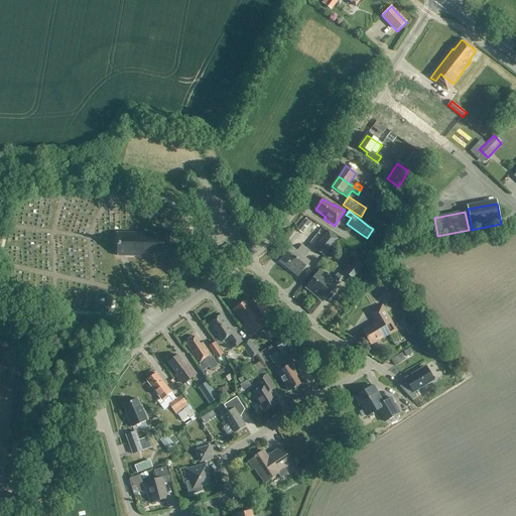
[(296,231),(302,235),(309,225),(303,221),(296,231)]
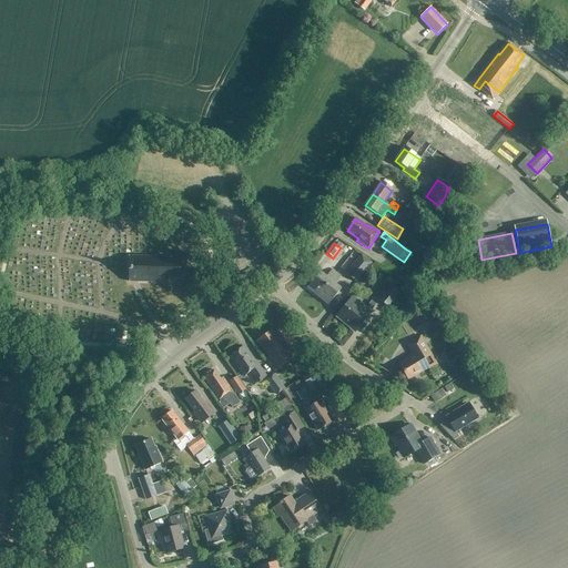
[(359,256),(346,274),(355,282),(369,265),(359,256)]
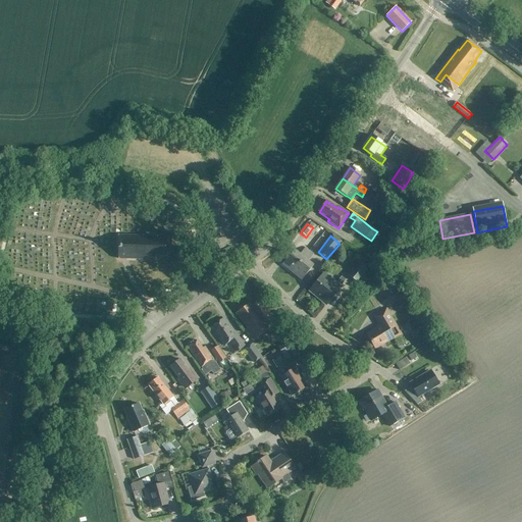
[(119,237),(118,260),(155,261),(155,256),(165,256),(171,251),(171,243),(166,240),(155,240),(155,238),(119,237)]
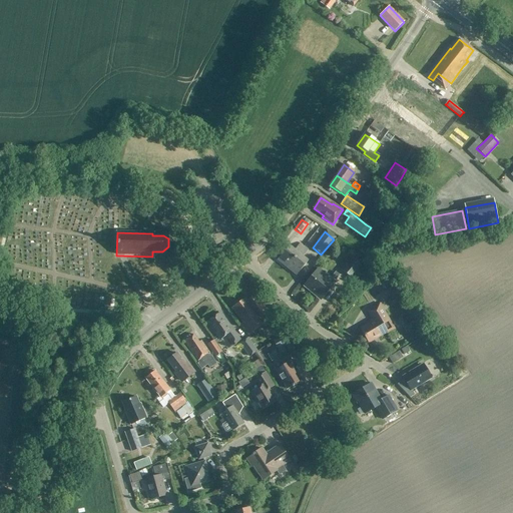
[(277,261),(287,269),(304,247),(300,243),(294,250),(289,246),(277,261)]
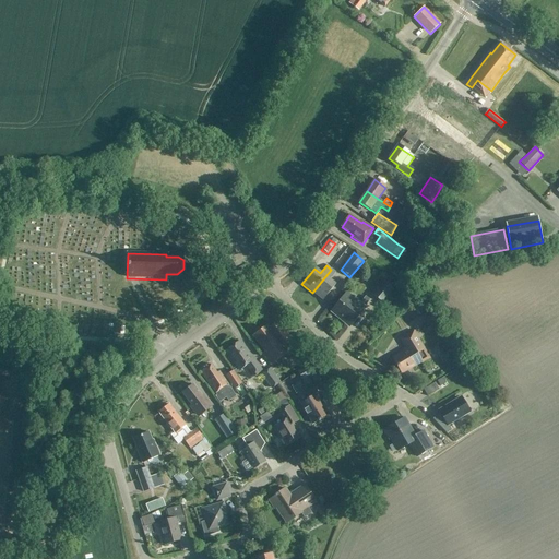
[(312,293),(322,301),(335,285),(329,281),(335,273),(331,270),(312,293)]
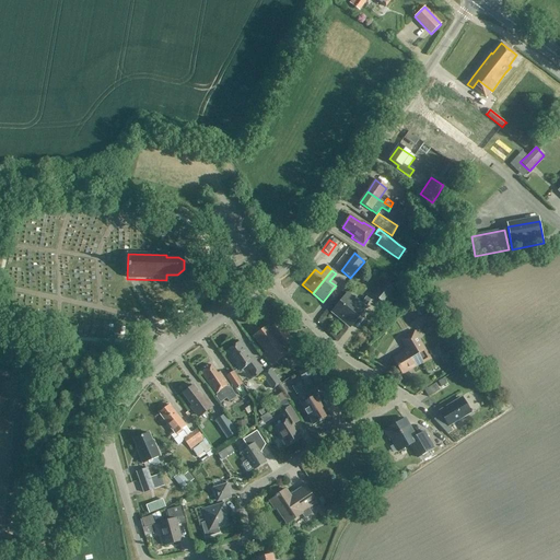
[(385,282),(373,296),(383,304),(394,290),(385,282)]
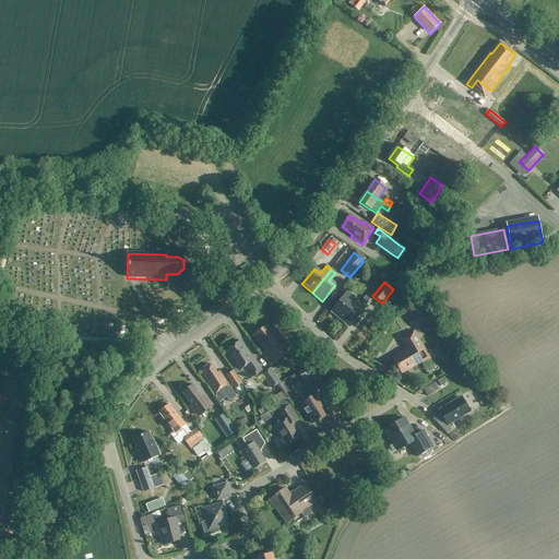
[(347,294),(332,311),(348,326),(365,309),(363,308),(369,300),(365,297),(359,304),(347,294)]
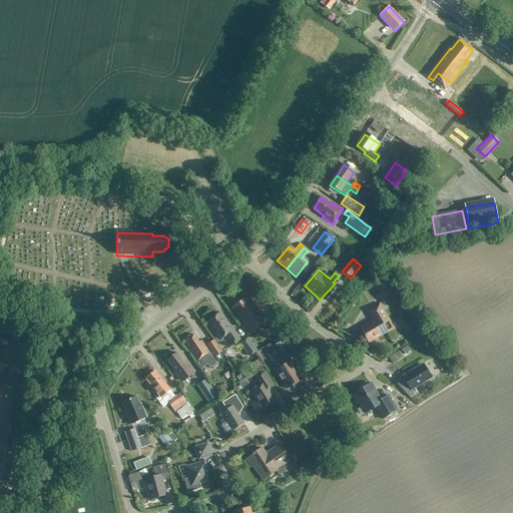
[(391,292),(385,296),(388,301),(394,297),(391,292)]
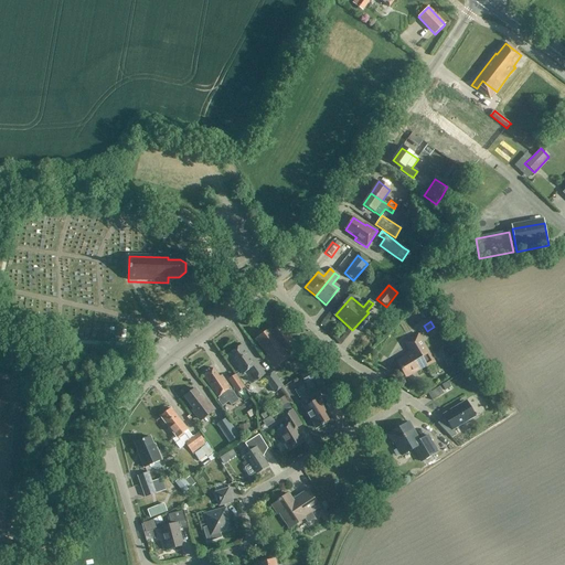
[(269,329),(255,340),(267,356),(265,358),(274,370),(288,358),(290,362),(301,353),(279,326),(272,331),(269,329)]
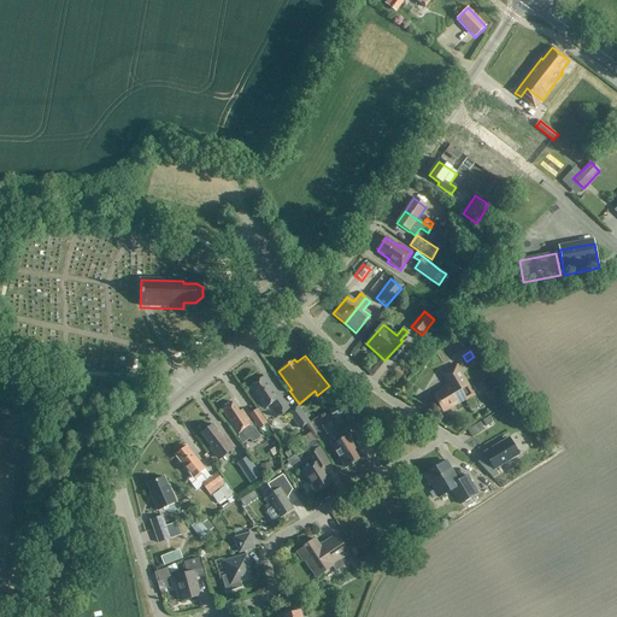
[(433,397),(442,413),(464,400),(465,401),(474,397),(456,366),(441,376),(448,387),(433,397)]
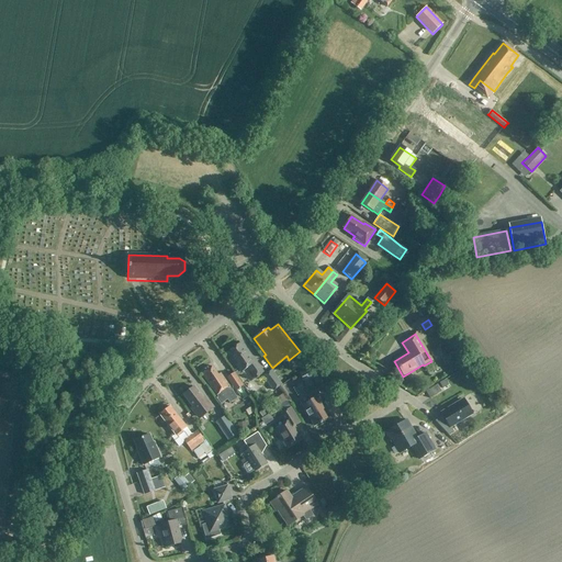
[(240,344),(226,353),(240,373),(248,368),(255,378),(262,373),(254,360),(253,360),(240,344)]
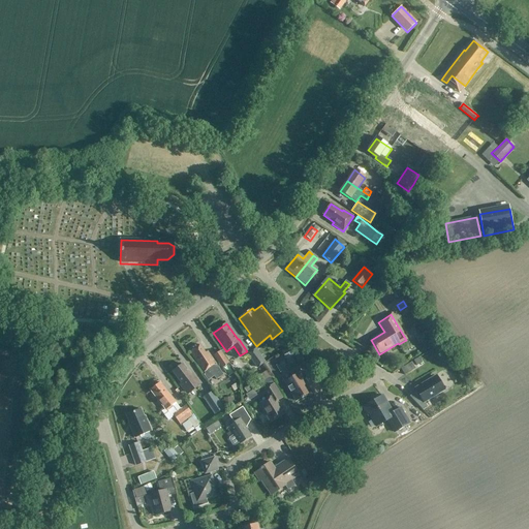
[(199,345),(189,352),(205,374),(204,375),(208,381),(211,379),(214,377),(215,378),(216,380),(219,378),(223,375),(221,373),(216,365),(209,353),(207,355),(199,345)]
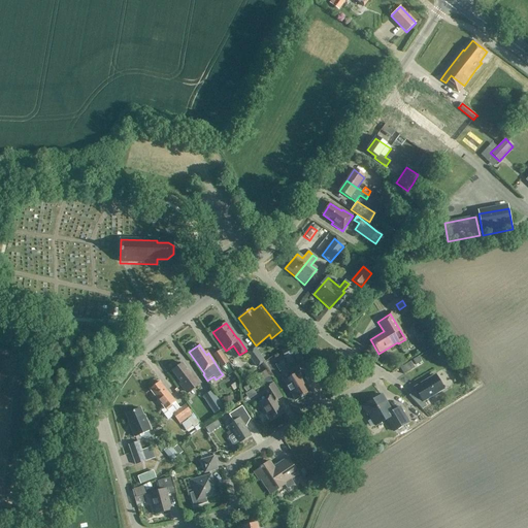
[(281,353),(286,360),(297,353),(292,345),(281,353)]
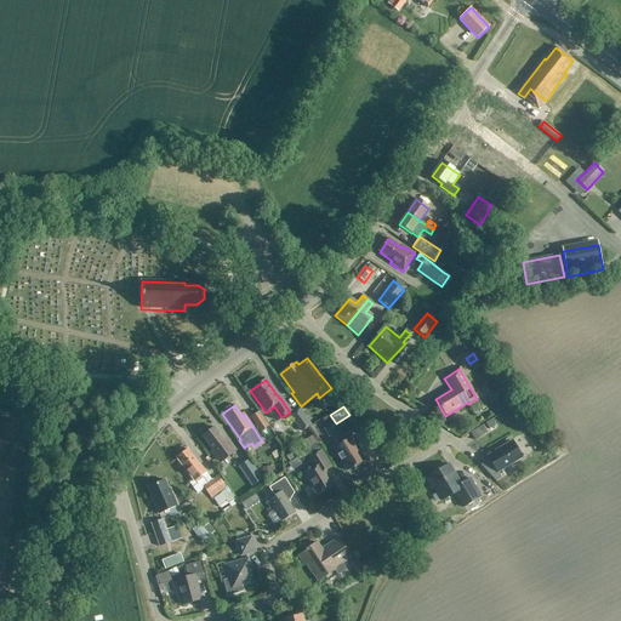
[(298,410),(290,416),(302,432),(311,426),(298,410)]
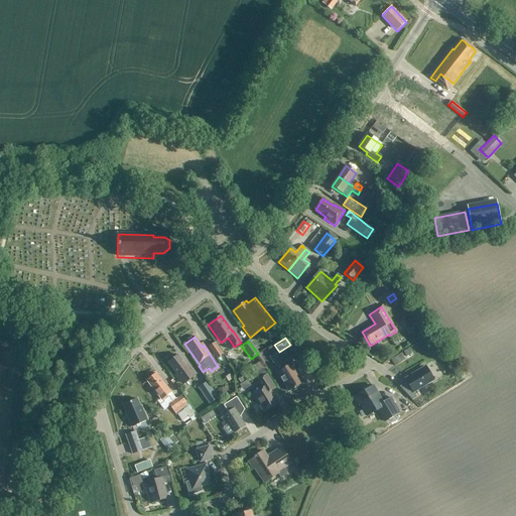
[(215,342),(208,348),(216,360),(224,355),(215,342)]
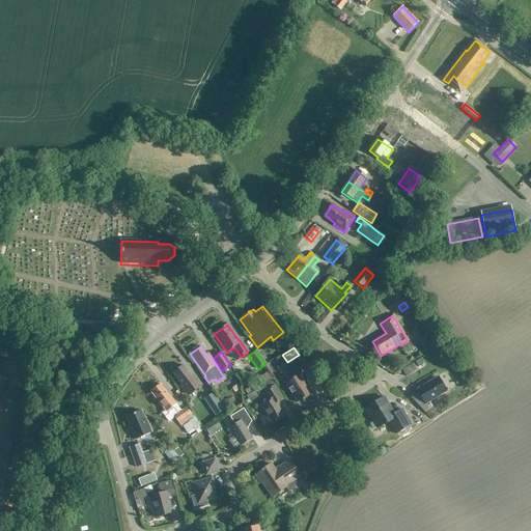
[(294,379),(285,384),(297,403),(308,396),(304,388),(308,386),(304,381),(311,376),(315,374),(308,363),(304,365),(290,373),(294,379)]
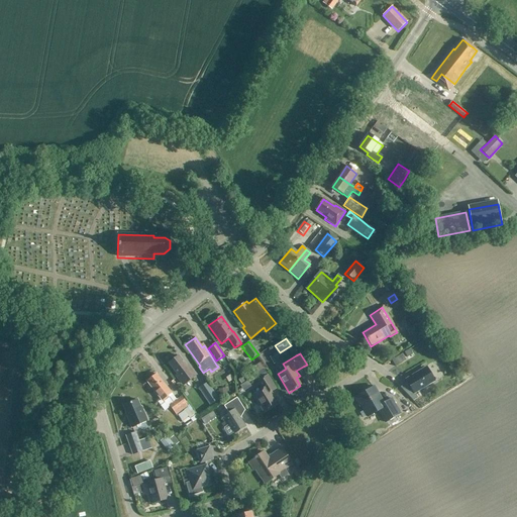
[(402,354),(392,360),(395,367),(405,360),(402,354)]
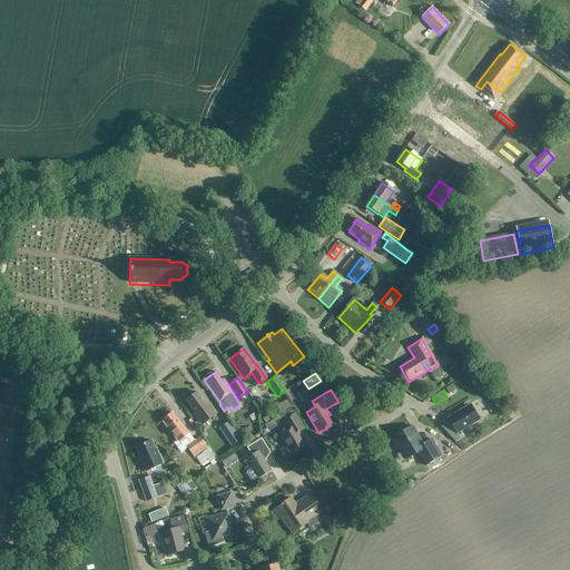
[(206,405),(196,393),(194,395),(193,394),(189,393),(186,396),(185,400),(186,401),(196,413),(194,414),(202,424),(215,413),(208,403),(206,405)]
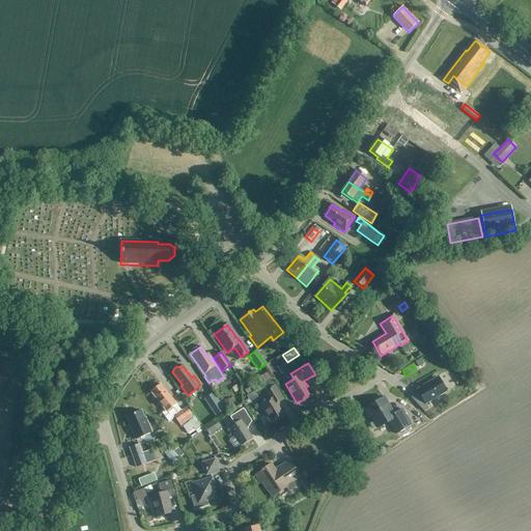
[(418,392),(412,398),(424,413),(428,409),(424,404),(444,392),(436,379),(417,390),(418,392)]
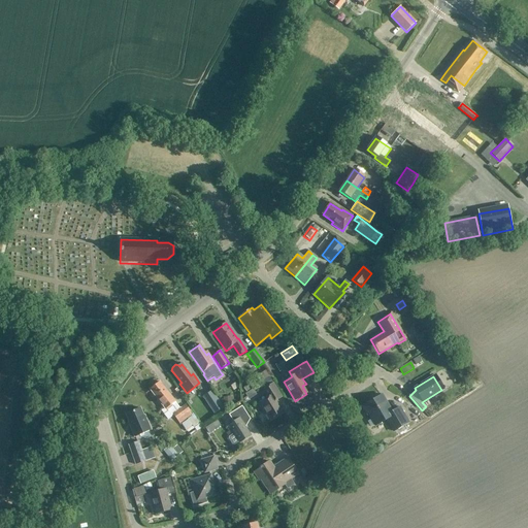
[(207,384),(213,392),(220,388),(215,380),(207,384)]
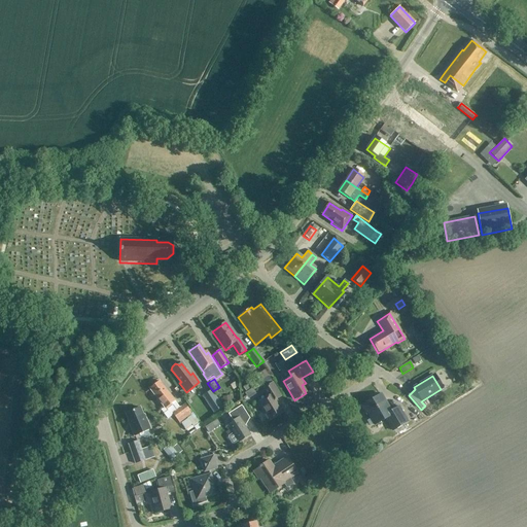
[(160,382),(149,389),(165,409),(175,400),(160,382)]
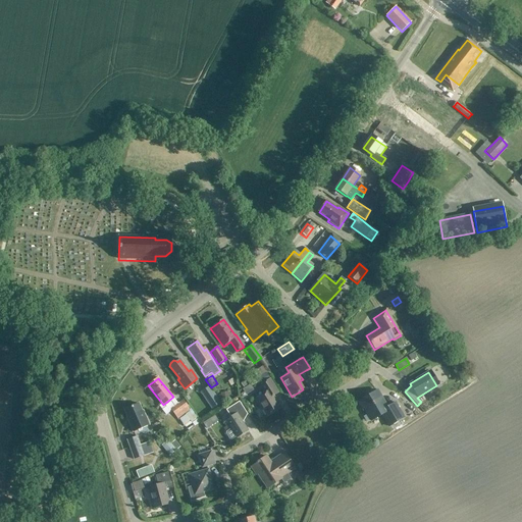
[(263,409),(267,416),(280,409),(272,396),(277,393),(269,380),(259,386),(264,394),(255,400),(262,410),(263,409)]
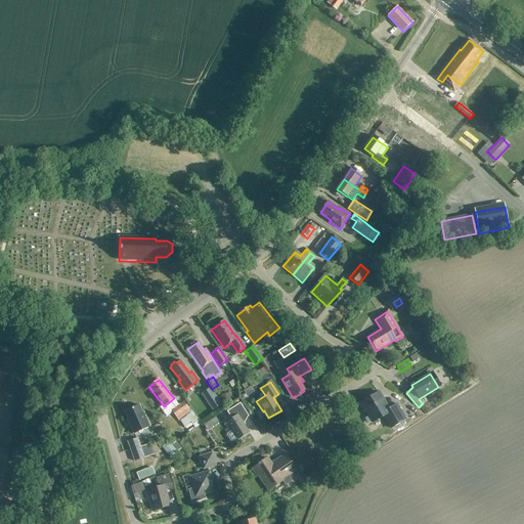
[(169,389),(176,399),(181,396),(174,385),(169,389)]
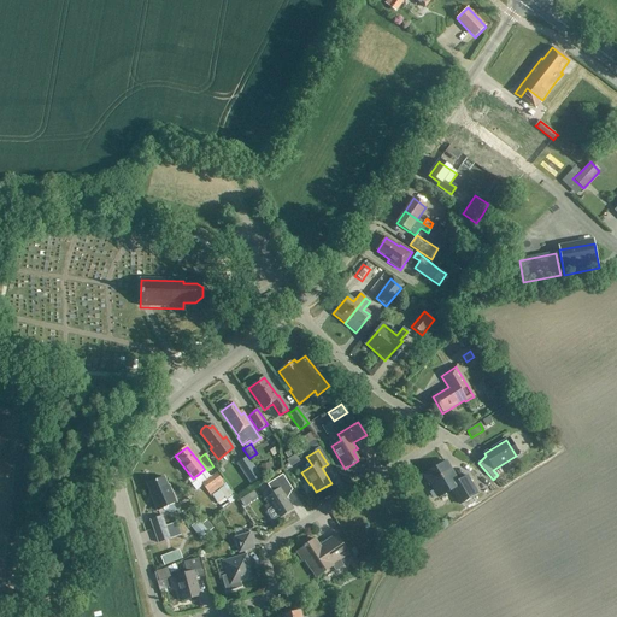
[(260,477),(254,466),(247,457),(236,464),(250,485),(260,477)]
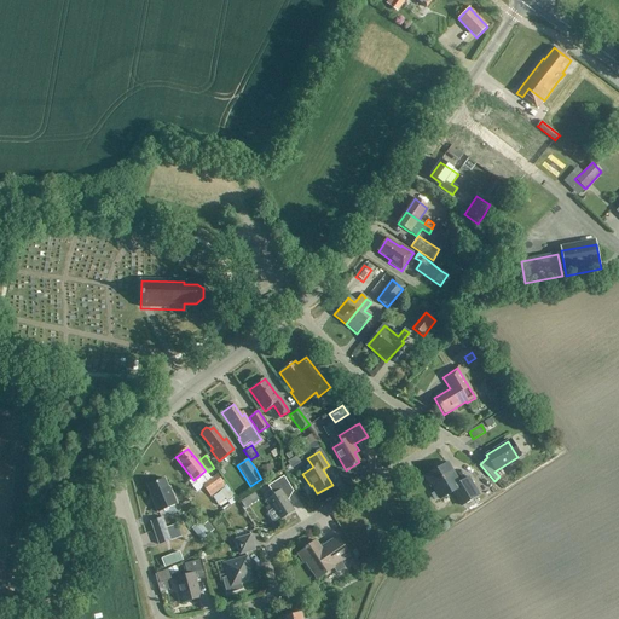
[(435,470),(437,472),(424,479),(428,485),(429,484),(439,501),(452,492),(461,507),(479,496),(469,478),(460,484),(447,463),(435,470)]
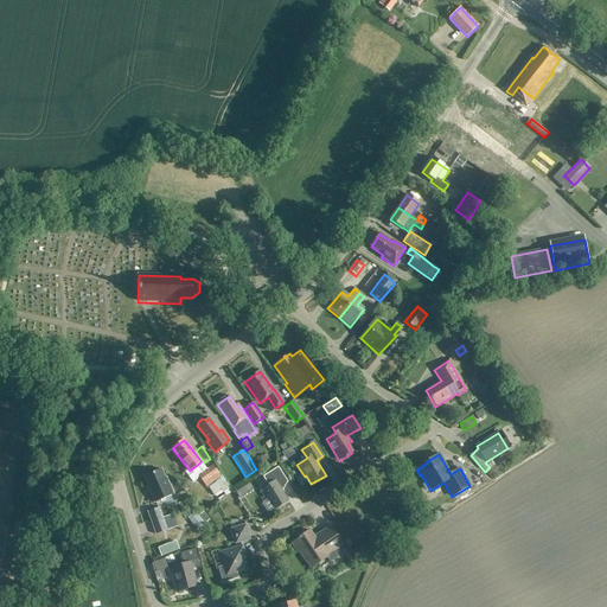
[(208,489),(209,487),(213,496),(228,486),(222,477),(213,466),(198,475),(208,489)]
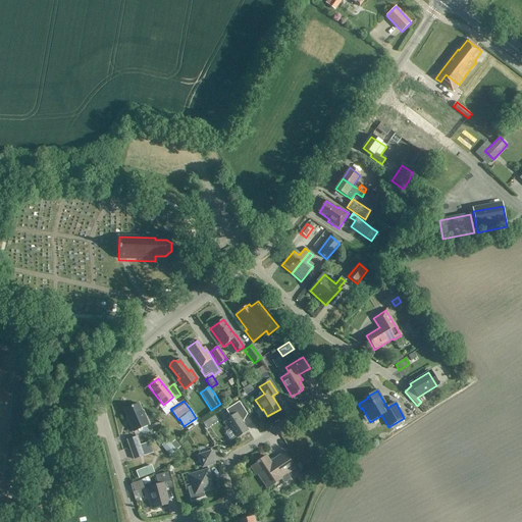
[(230,417),(224,421),(230,429),(226,431),(225,433),(229,439),(231,440),(236,437),(236,438),(248,431),(240,419),(247,415),(239,402),(225,410),(230,417)]
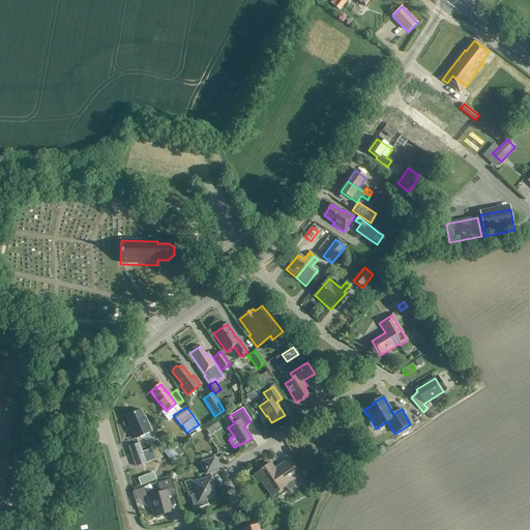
[(141,410),(126,416),(131,429),(130,430),(135,439),(151,432),(145,417),(144,417),(141,410)]
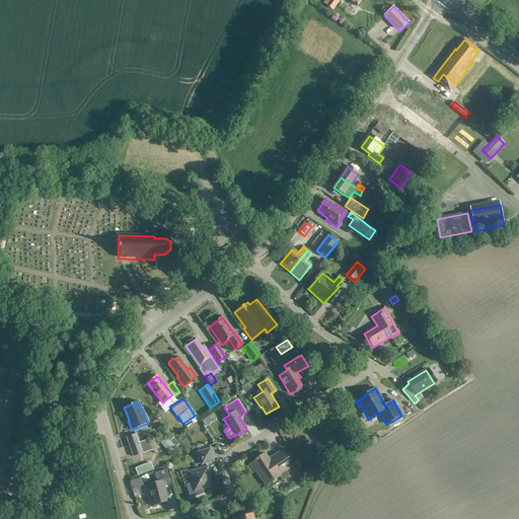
[(126,438),(133,457),(152,450),(148,441),(140,444),(136,434),(126,438)]
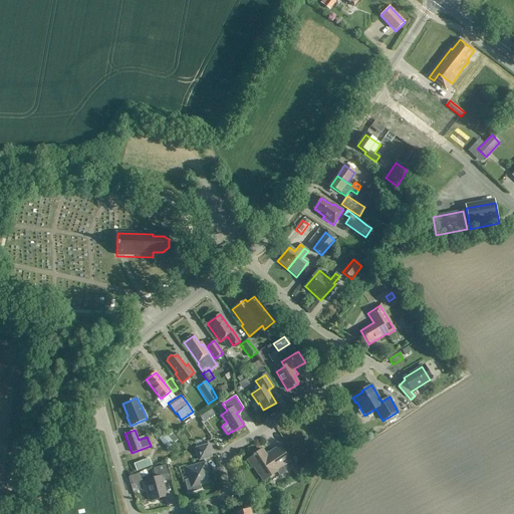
[(166,434),(159,439),(167,449),(178,440),(173,434),(168,437),(166,434)]
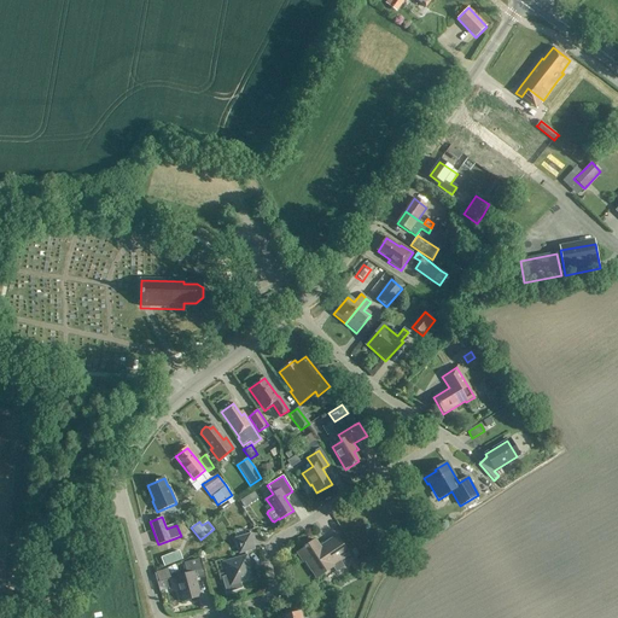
[(239,553),(254,549),(249,535),(235,540),(239,553)]
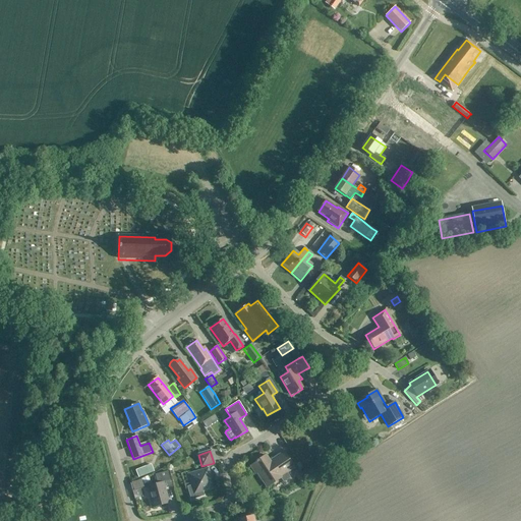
[(268,486),(281,477),(283,482),(290,478),(287,473),(294,468),(283,452),(270,461),(267,456),(250,466),(255,473),(259,471),(265,478),(264,479),(268,486)]
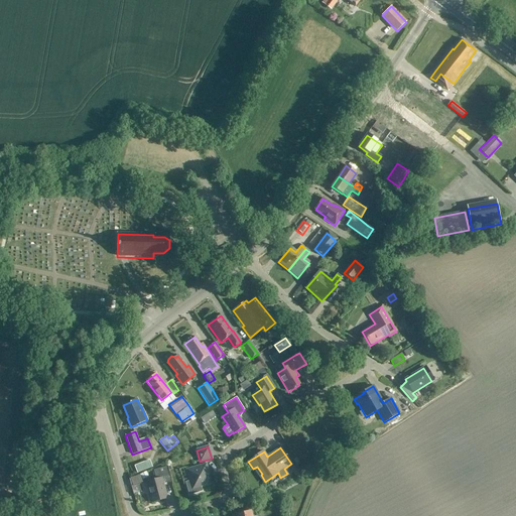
[(149,461),(134,466),(138,474),(152,469),(149,461)]
